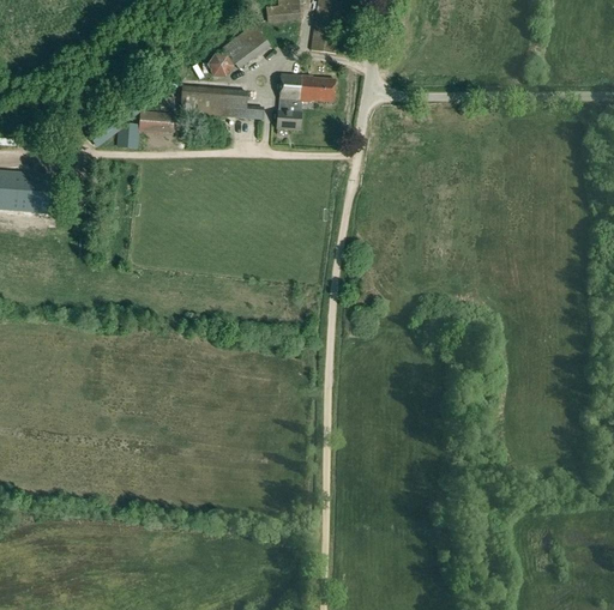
[(278,0),(278,4),(266,4),(268,20),(301,17),(299,0),(278,0)]
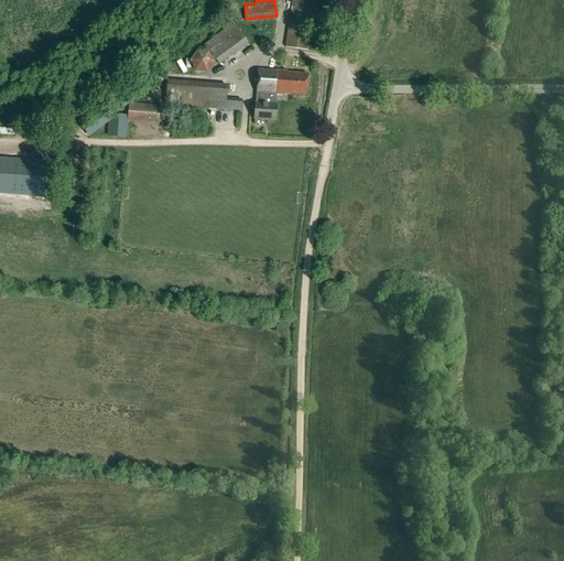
[(292,0),(285,44),(308,47),(316,0),(292,0)]
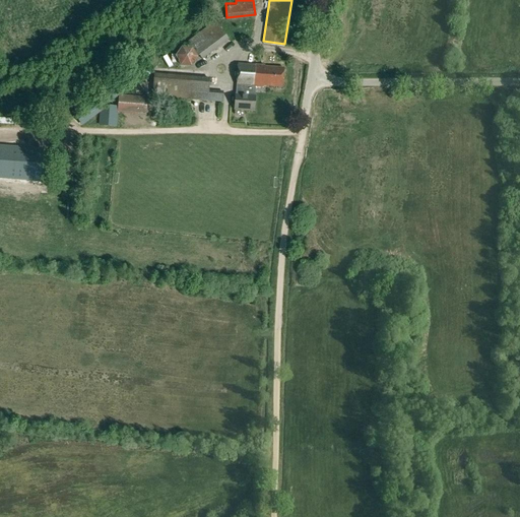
[(198,55),(199,54),(202,57),(229,36),(214,18),(189,38),(193,45),(182,44),(176,54),(181,64),(192,64),(198,55)]
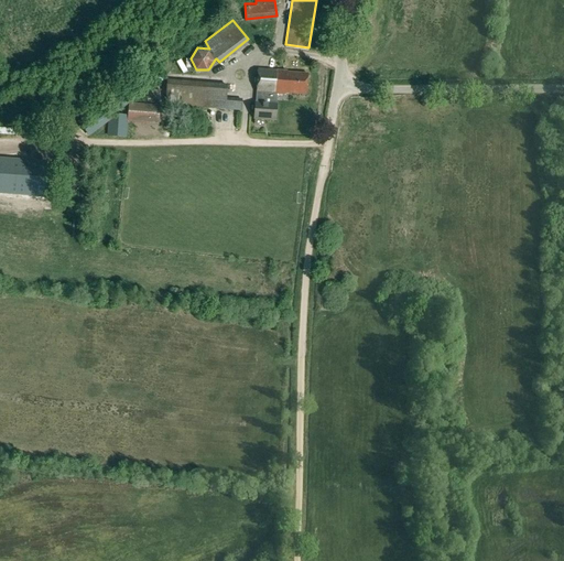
[(127,135),(129,119),(158,121),(160,103),(130,100),(149,87),(154,82),(163,78),(162,71),(172,64),(164,54),(71,125),(75,131),(83,125),(88,135),(108,119),(107,133),(127,135)]
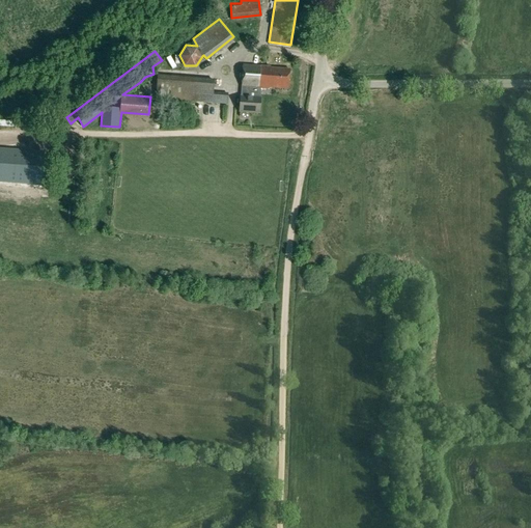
[(270,64),(260,63),(244,62),(242,83),(259,85),(261,85),(270,85),(287,86),(289,66),(270,64)]
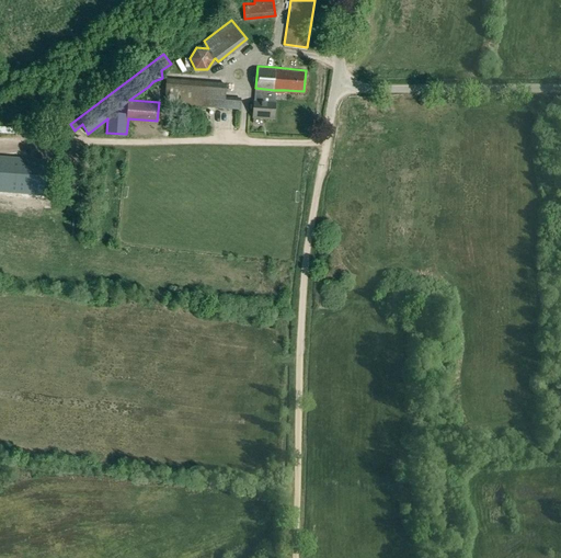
[(165,76),(164,102),(240,107),(241,99),(226,98),(227,81),(165,76)]
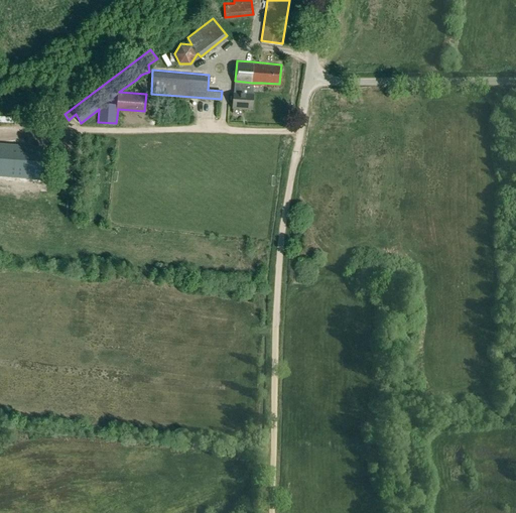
[(252,83),(235,81),(234,90),(253,91),(254,83),(252,83)]
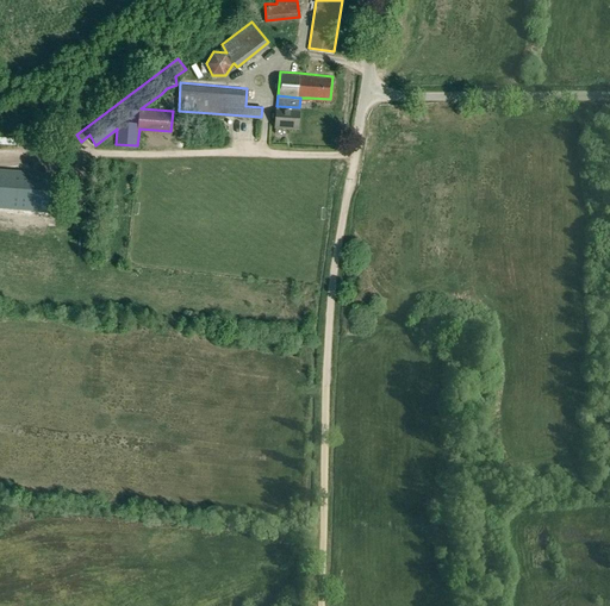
[(277,107),(275,125),(298,126),(299,108),(277,107)]
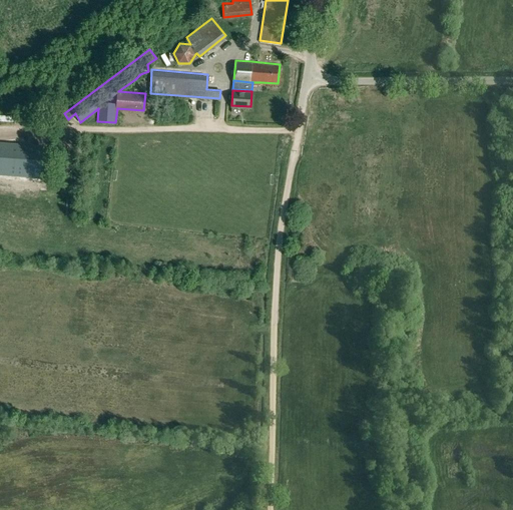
[(40,145),(0,142),(0,170),(38,174),(40,145)]
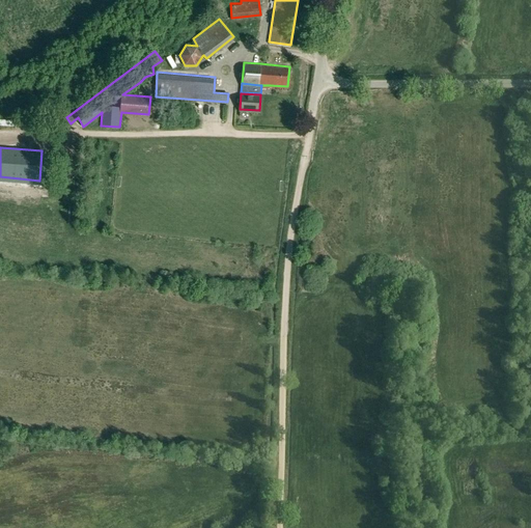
All buildings are outlined.
